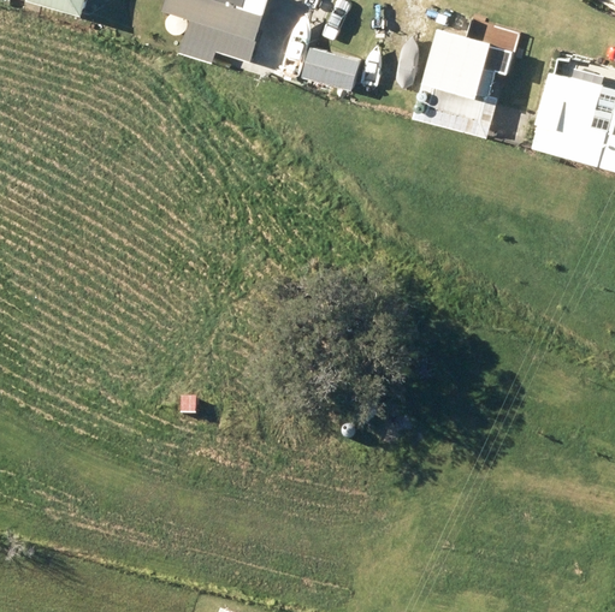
[(24,0),(24,1),(81,15),(83,0),(24,0)]
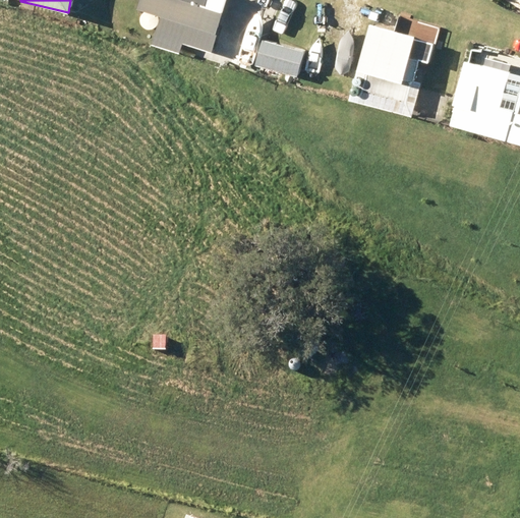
[(141,0),(139,7),(164,15),(158,35),(189,44),(201,3),(205,4),(206,0),(141,0)]
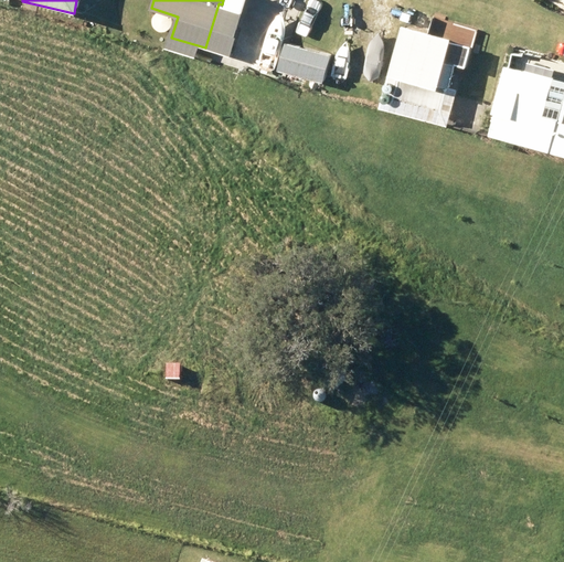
[(398,27),(385,77),(395,80),(390,102),(380,99),(378,109),(445,127),(457,77),(449,75),(457,44),(448,42),(449,40),(398,27)]
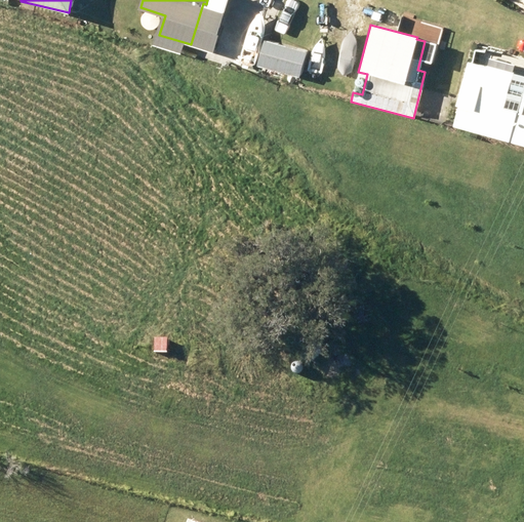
[(307,53),(267,42),(258,69),(298,80),(307,53)]
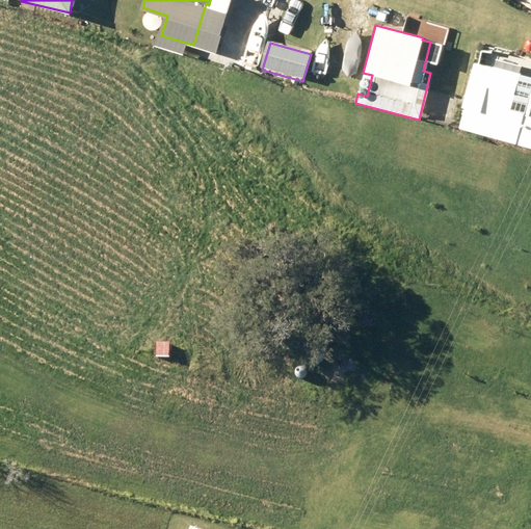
[(460,106),(463,107),(457,128),(530,148),(530,115),(508,110),(512,96),(526,100),(530,81),(530,78),(473,62),(460,106)]
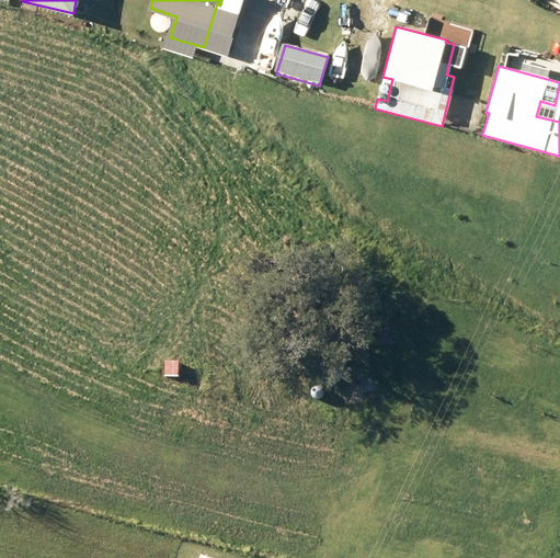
[(162,364),(162,379),(175,380),(176,365),(162,364)]
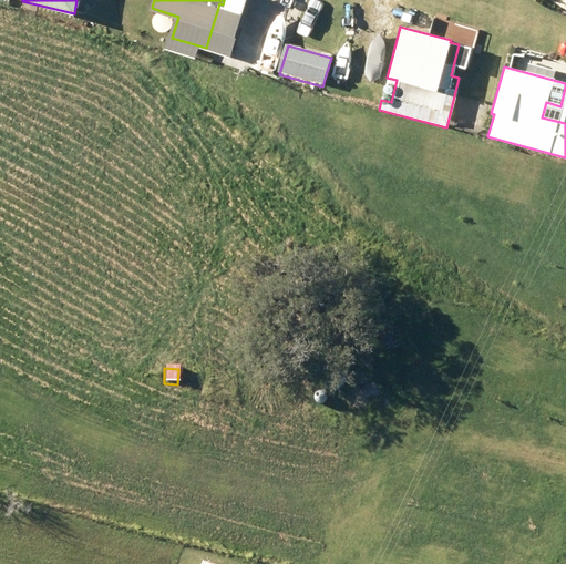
All buildings are outlined.
